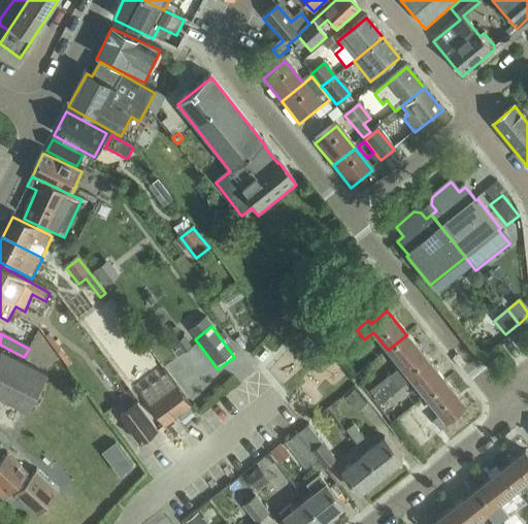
[(342,335),(331,345),(339,355),(350,346),(342,335)]
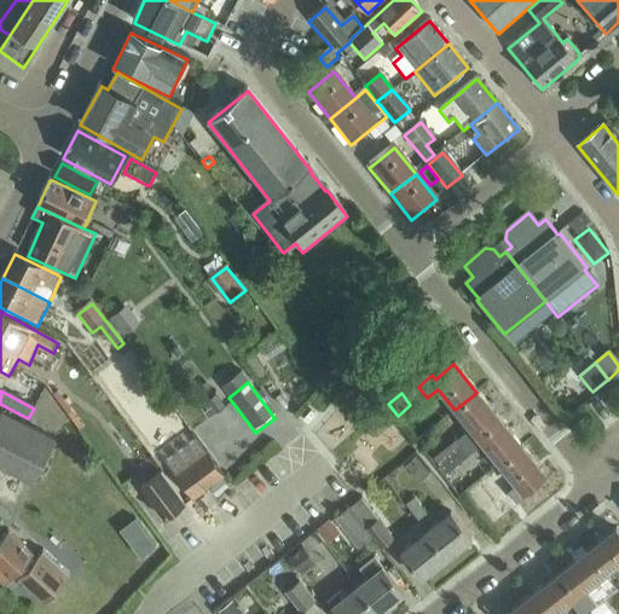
[(439,468),(498,421),(476,393),(455,410),(472,430),(455,444),(433,461),(439,468)]
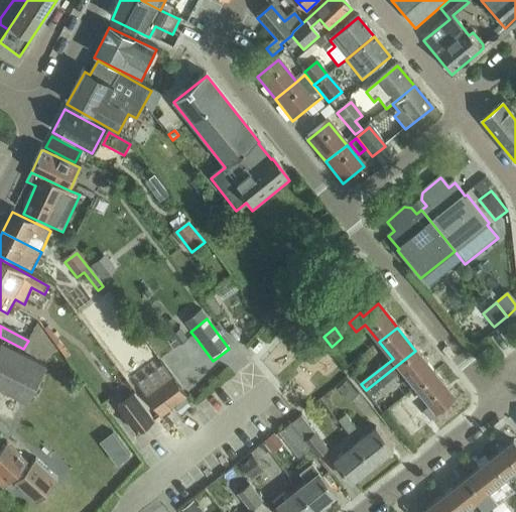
[(173,338),(180,348),(188,343),(180,333),(173,338)]
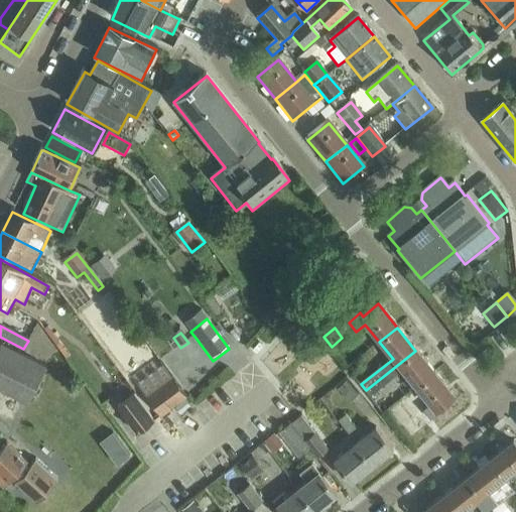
[(0,391),(28,406),(46,370),(1,348),(0,350),(0,391)]
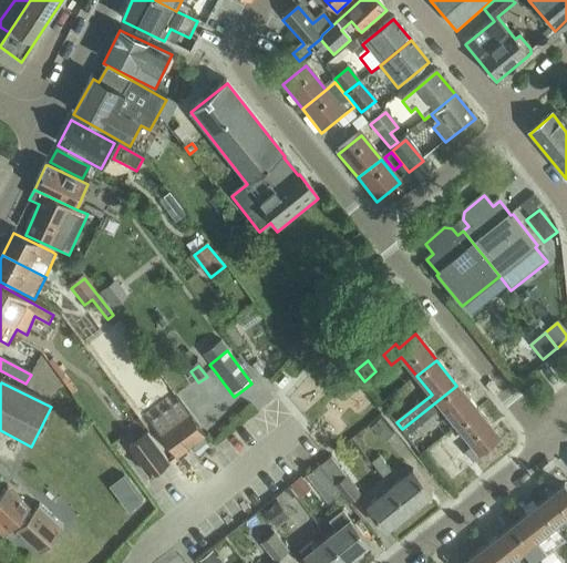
[(459,426),(477,410),(456,386),(402,429),(409,437),(444,408),(459,426)]
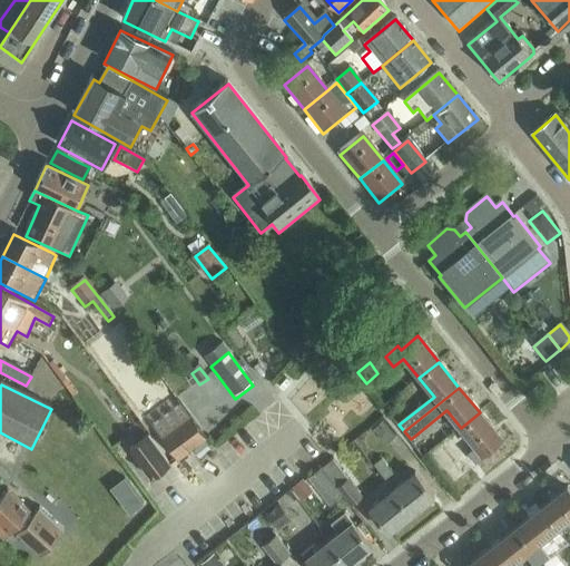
[(480,412),(461,428),(475,447),(465,455),(474,466),(487,456),(483,452),(500,438),(480,412)]
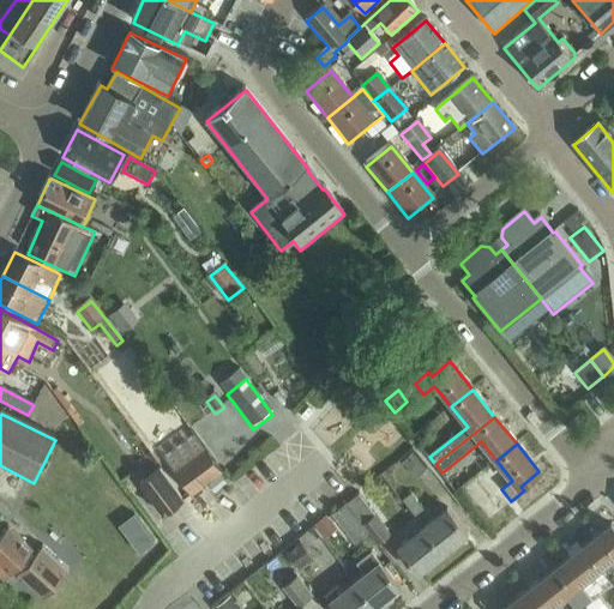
[(174,474),(191,498),(222,474),(204,451),(174,474)]
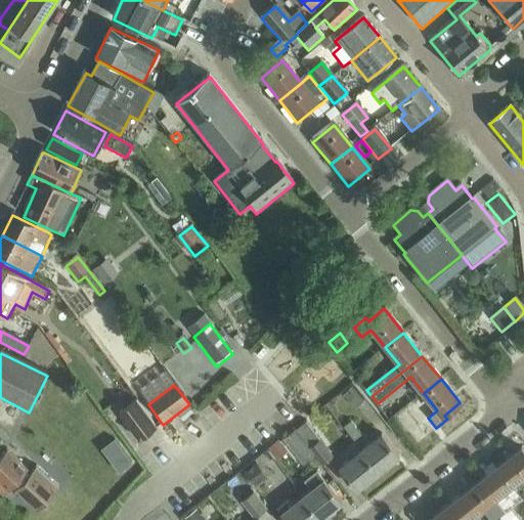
[(344,397),(356,410),(365,402),(352,389),(344,397)]
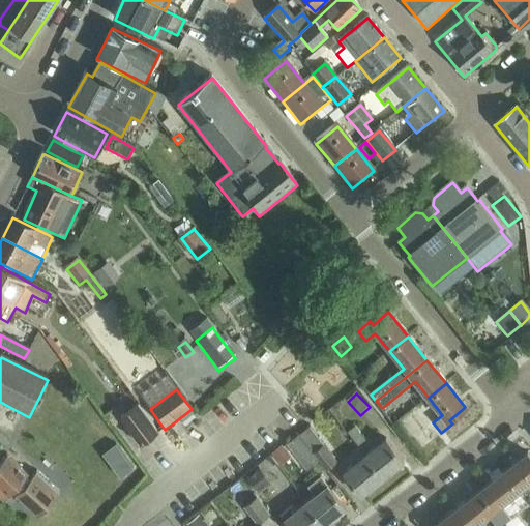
[(141,447),(157,435),(137,407),(120,420),(141,447)]
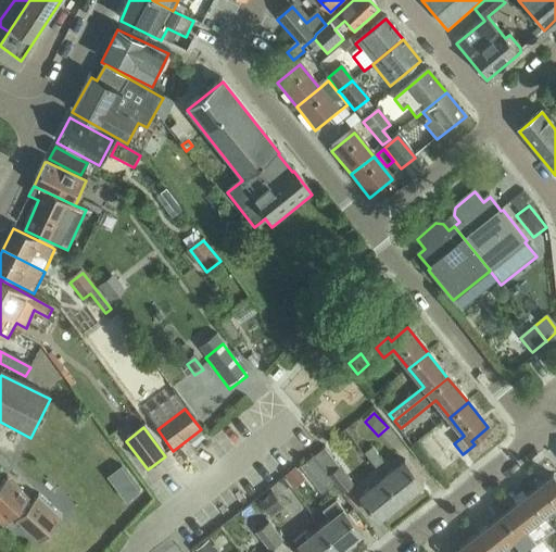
[(365,456),(376,471),(384,464),(374,450),(365,456)]
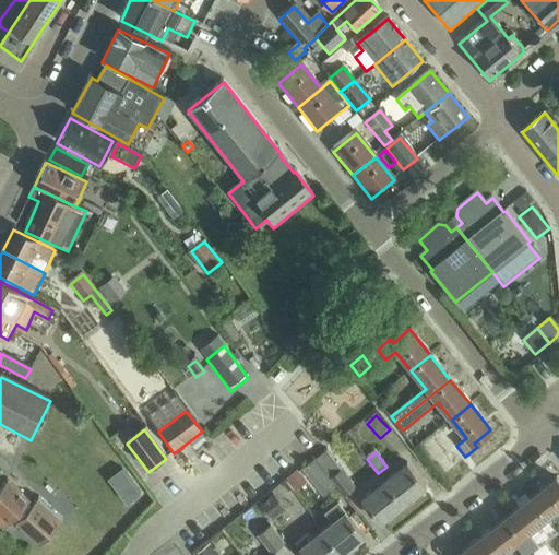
[(316,462),(314,462),(337,491),(345,500),(346,499),(356,491),(326,453),(322,457),(316,462)]
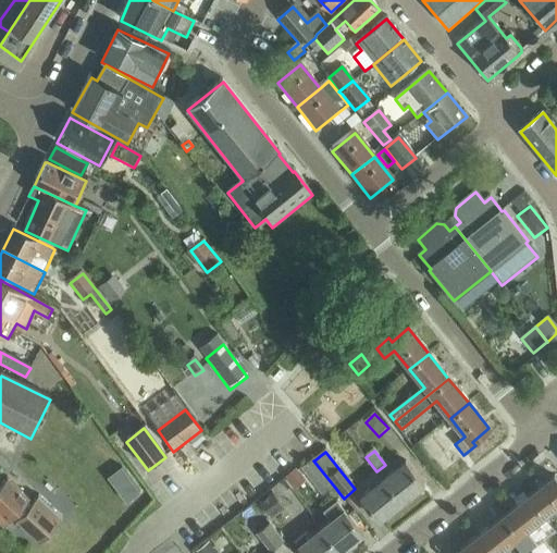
[(313,461),(301,470),(324,498),(336,489),(313,461)]
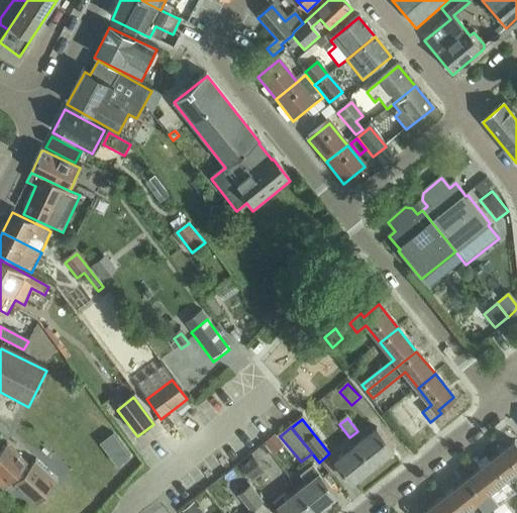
[(373,470),(395,452),(377,430),(355,447),(373,470)]
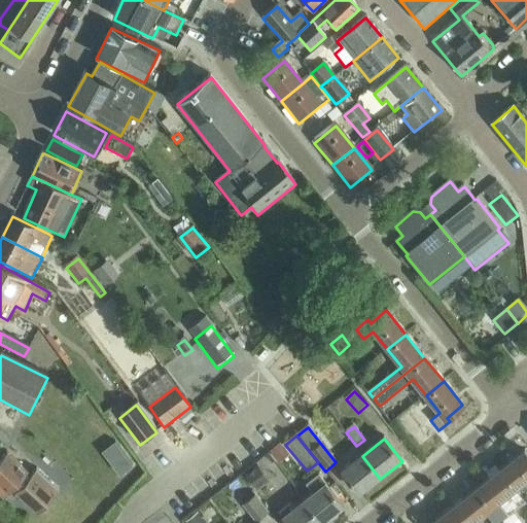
[(499,472),(515,490),(526,480),(526,455),(524,452),(499,472)]
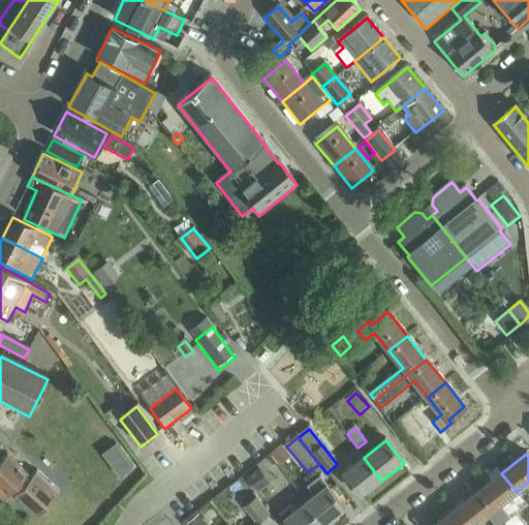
[(8,457),(0,464),(0,498),(4,502),(11,495),(37,519),(60,495),(37,473),(30,481),(28,479),(29,476),(8,457)]
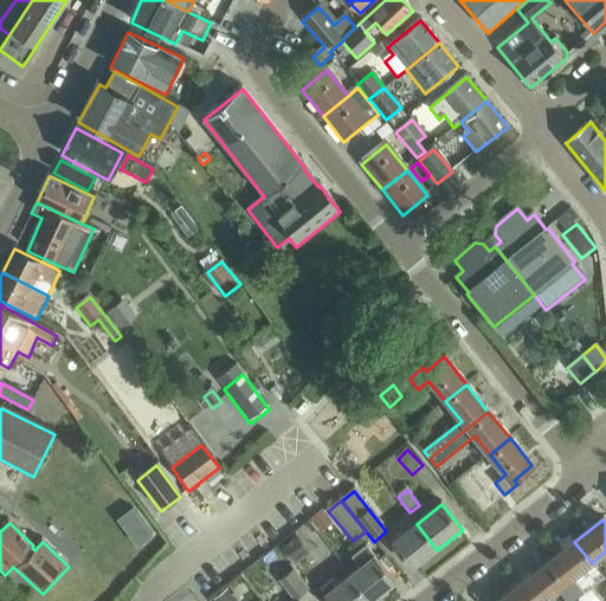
[(413,569),(437,550),(417,524),(393,543),(413,569)]
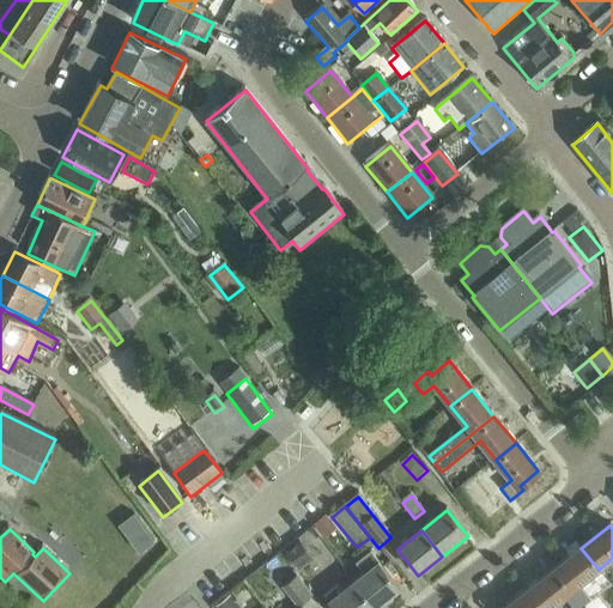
[(301,547),(286,557),(299,575),(314,564),(301,547)]
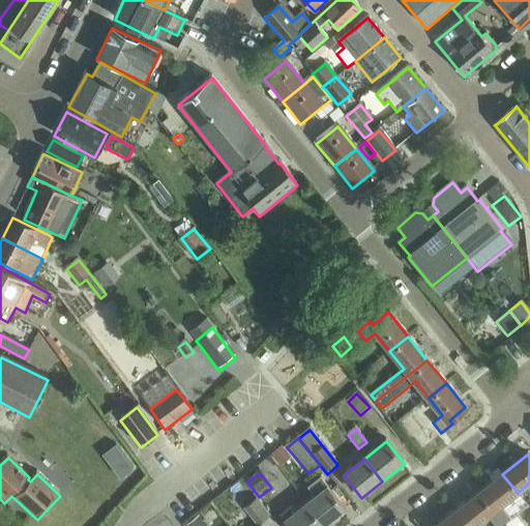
[(478,493),(503,525),(505,525),(511,521),(500,506),(518,493),(502,474),(478,493)]
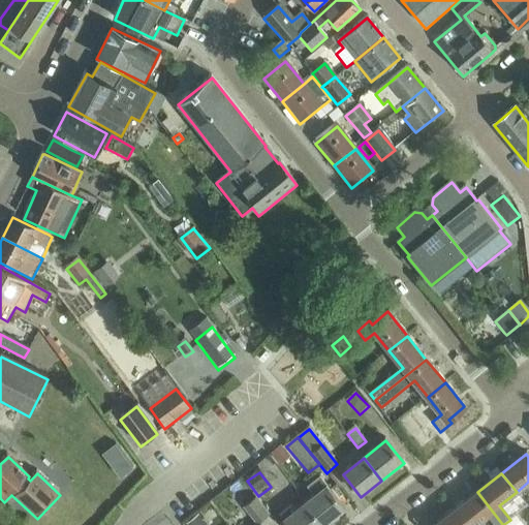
[(327,524),(344,510),(327,487),(324,489),(319,483),(311,490),(316,496),(306,504),(321,524),(327,524)]
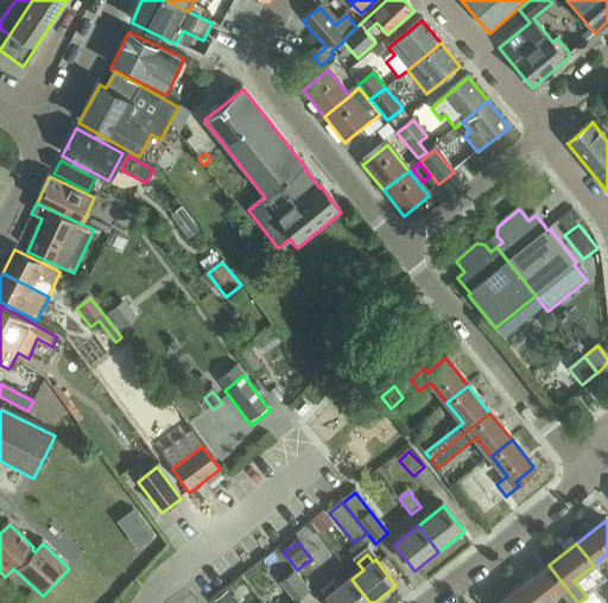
[(521,586),(534,602),(546,602),(558,594),(565,602),(577,602),(549,565),(521,586)]
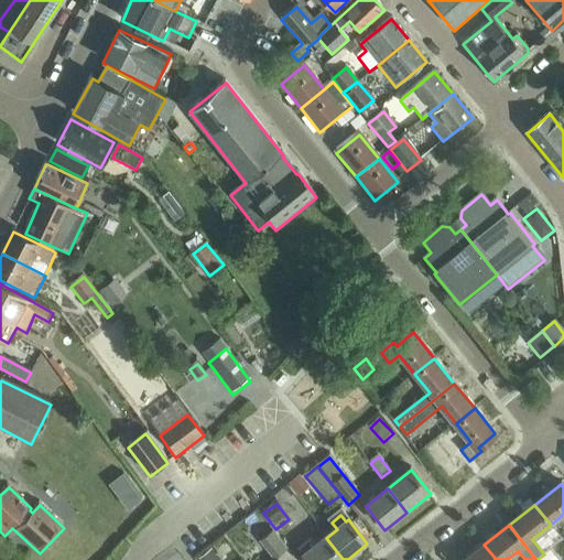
[(260,542),(272,559),(278,559),(289,550),(274,531),(260,542)]
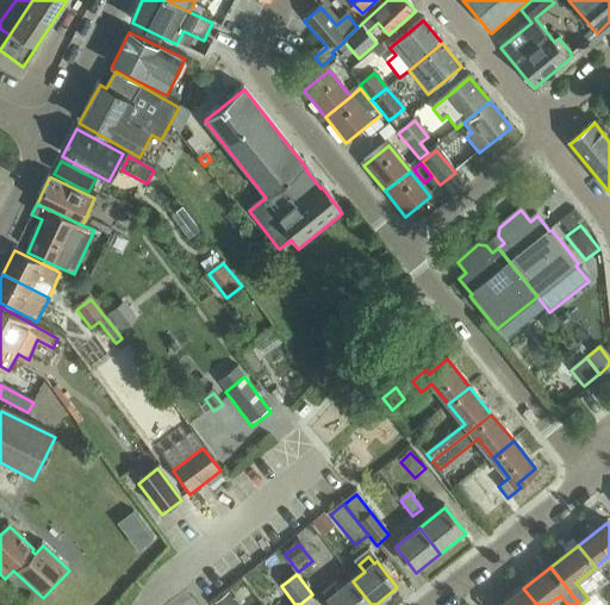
[(371,604),(353,581),(341,590),(336,585),(323,594),(331,604),(371,604)]
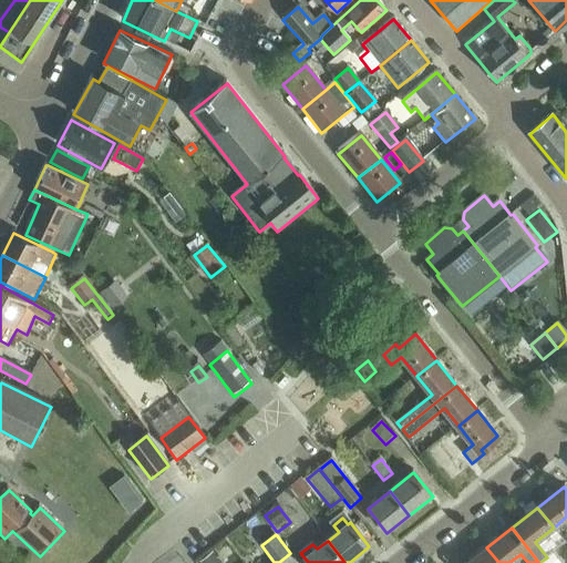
[(498,562),(486,548),(466,562),(498,562)]
